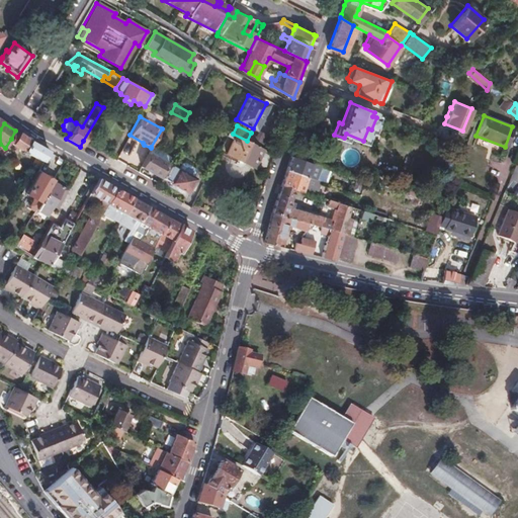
[(251,143),(261,148),(267,136),(257,131),(251,143)]
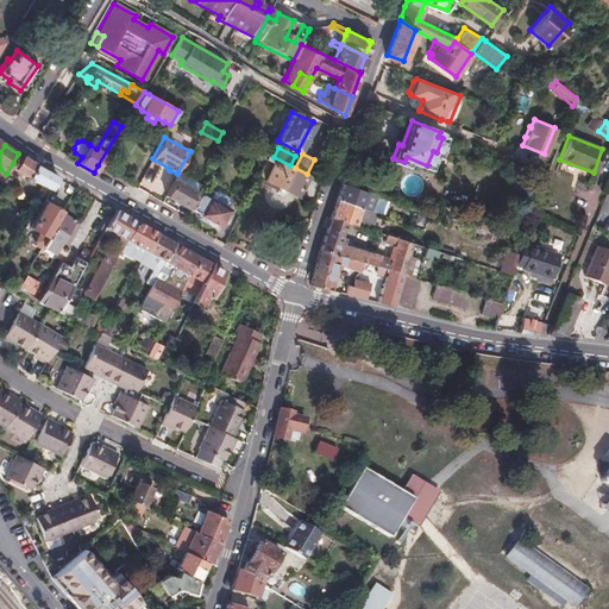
[(263,164),(248,195),(256,200),(265,181),(299,198),(309,175),(307,174),(295,168),(290,165),(274,157),(268,155),(265,159),(274,164),(271,168),(263,164)]
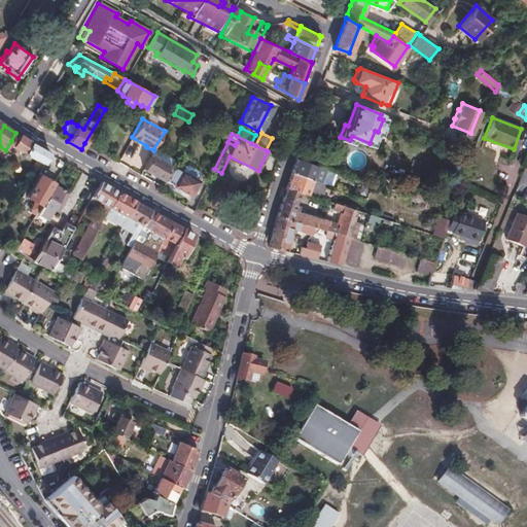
[(30,143),(19,135),(13,142),(12,142),(10,145),(12,146),(9,151),(12,153),(13,151),(18,153),(19,150),(40,164),(42,164),(48,153),(30,143)]
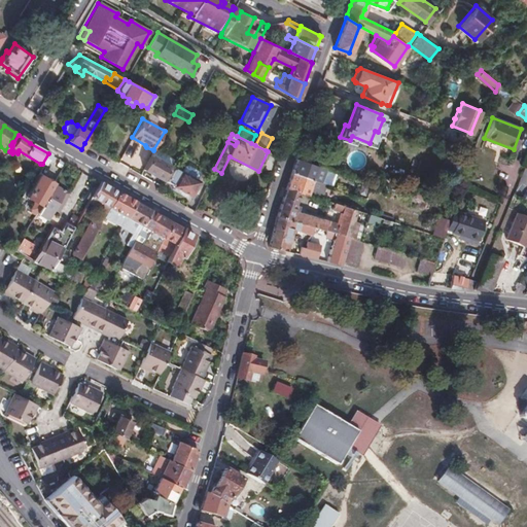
[(173,161),(153,149),(153,150),(142,170),(162,181),(173,161)]
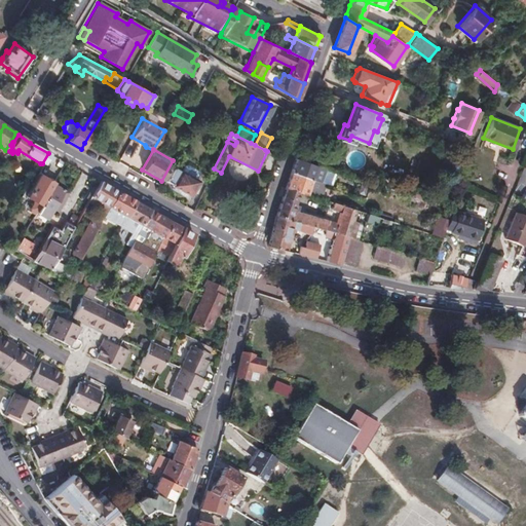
[(311,180),(313,176),(316,166),(295,159),(291,173),(311,180)]
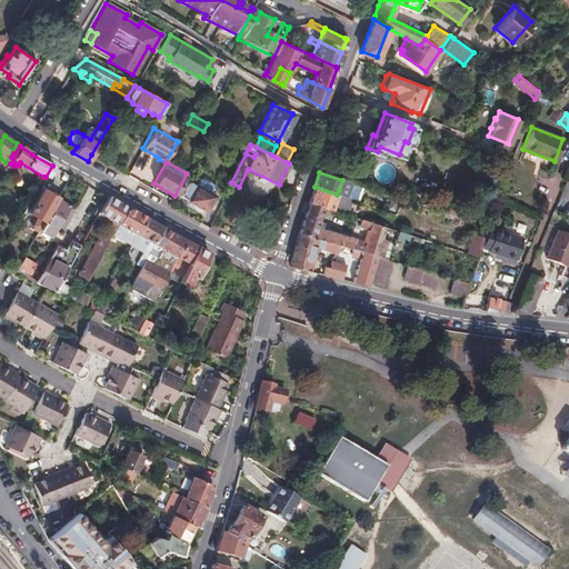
[(213,185),(205,179),(200,180),(197,186),(193,183),(193,186),(188,181),(180,196),(186,199),(185,200),(205,212),(213,196),(212,195),(215,189),(213,185)]
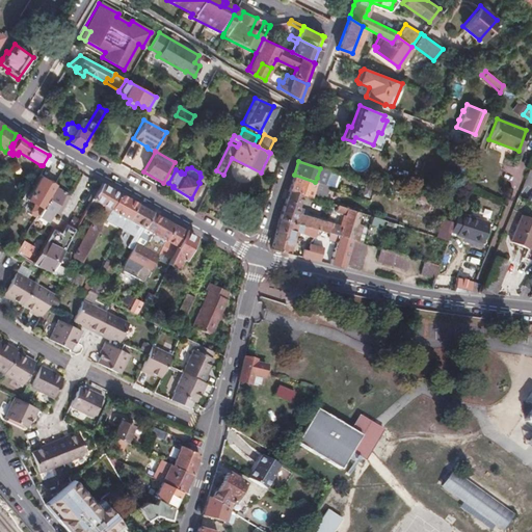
[(327,186),(328,182),(331,173),(320,168),(317,178),(315,182),(327,186)]
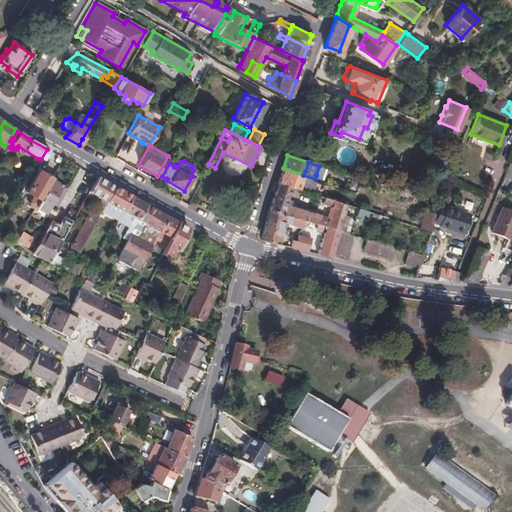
[(319,166),(316,175),(315,179),(316,179),(324,182),(329,169),(319,166)]
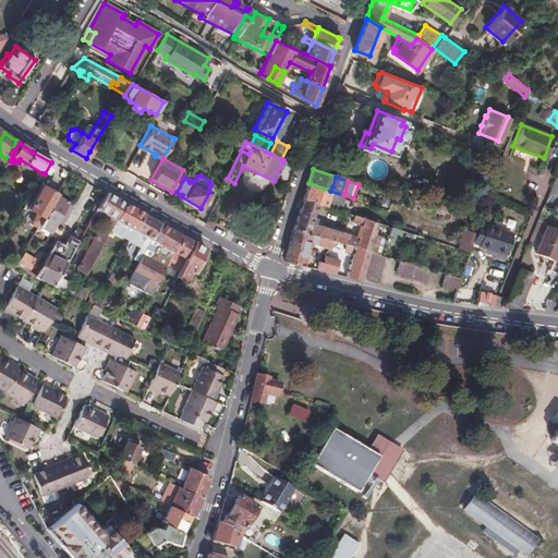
[(343,195),(330,191),(308,183),(302,199),(316,204),(338,211),(344,195),(343,195)]
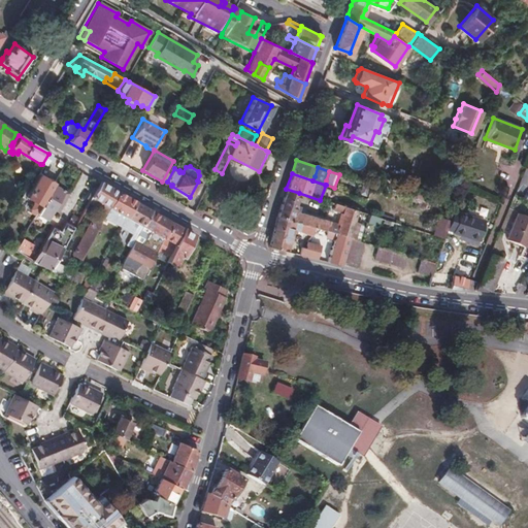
[(30,209),(36,213),(53,187),(54,184),(39,175),(26,198),(34,202),(30,209)]
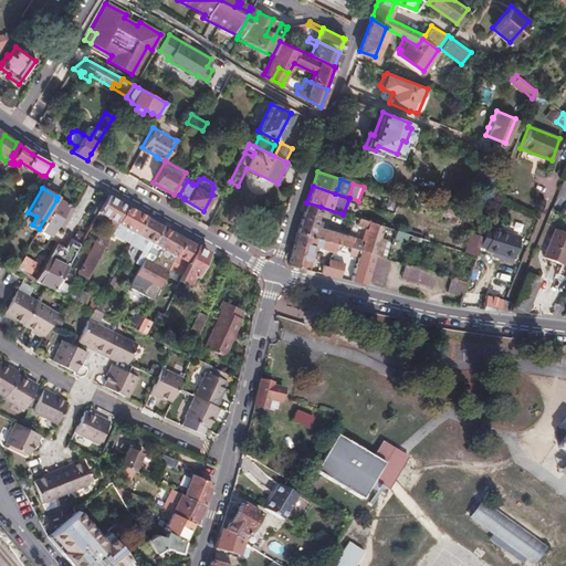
[(397,199),(399,194),(389,190),(387,196),(397,199)]
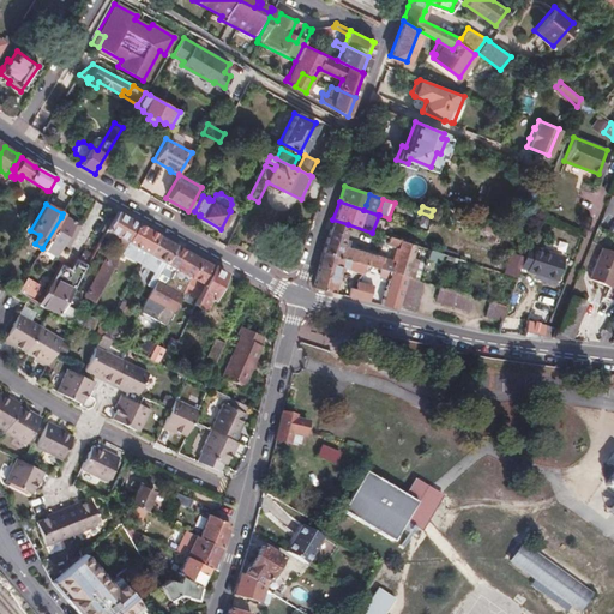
[(106,230),(127,241),(137,224),(115,212),(106,230)]
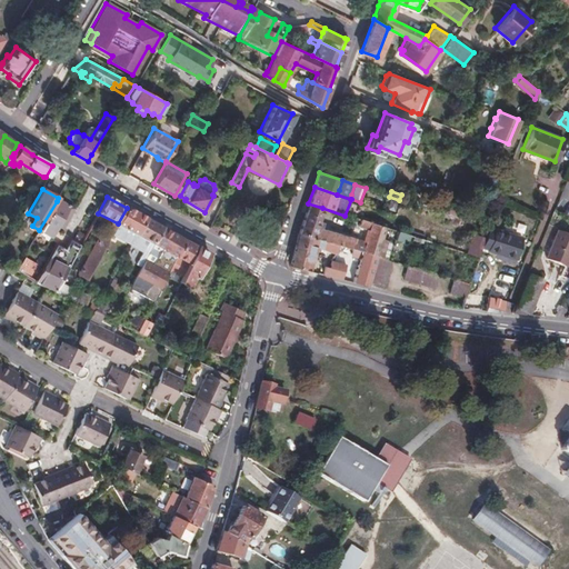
[(65,207),(57,201),(39,230),(42,231),(40,235),(48,239),(55,228),(56,225),(61,228),(72,209),(66,206),(65,207)]
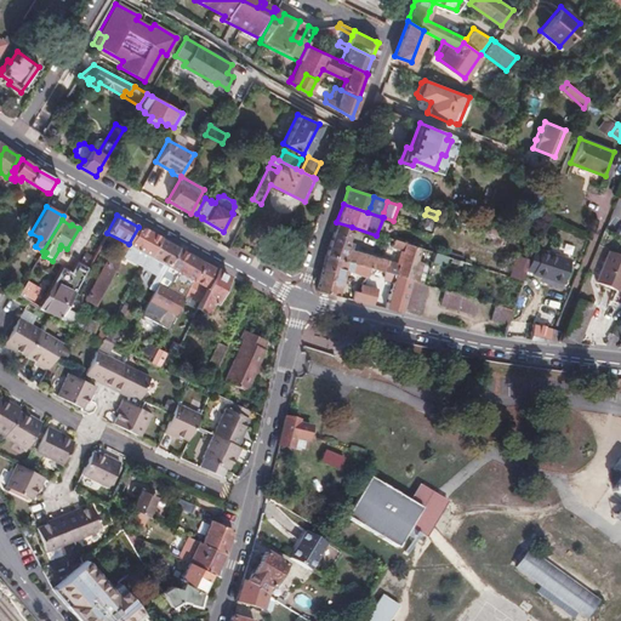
[(393,274),(397,263),(357,251),(348,249),(349,244),(351,241),(348,240),(352,227),(336,222),(325,255),(359,265),(370,267),(383,272),(393,274)]
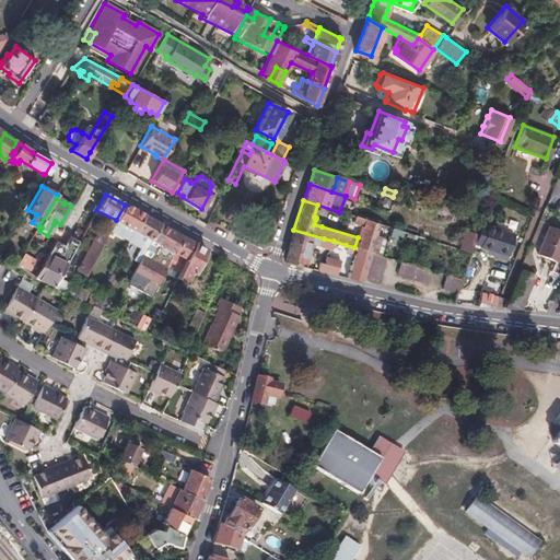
[(113,226),(130,236),(142,214),(125,205),(116,220),(113,226)]
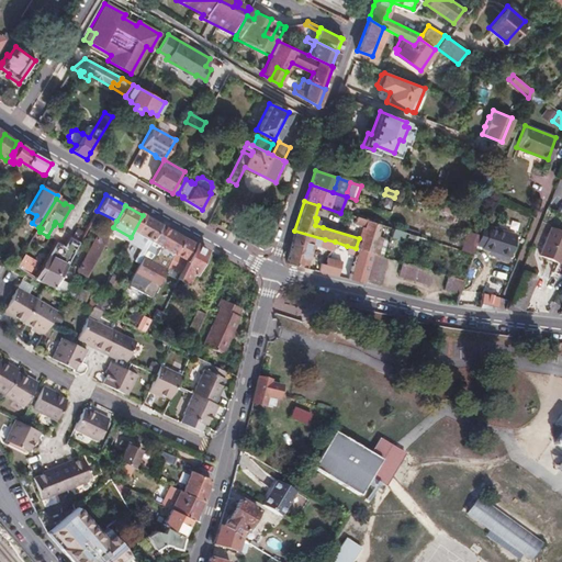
[(145,251),(149,245),(160,225),(143,215),(131,237),(127,243),(141,249),(145,251)]
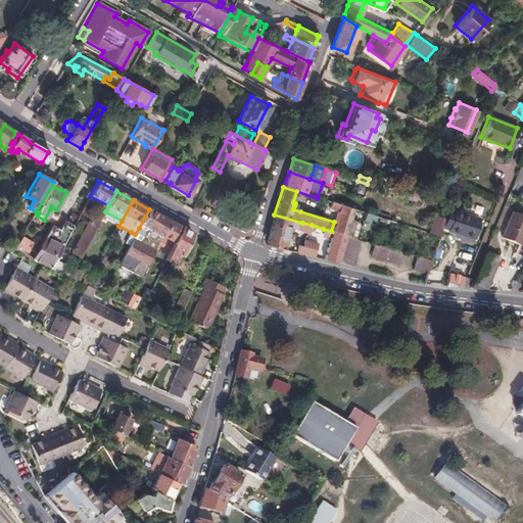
[(329,208),(337,210),(339,204),(331,202),(329,208)]
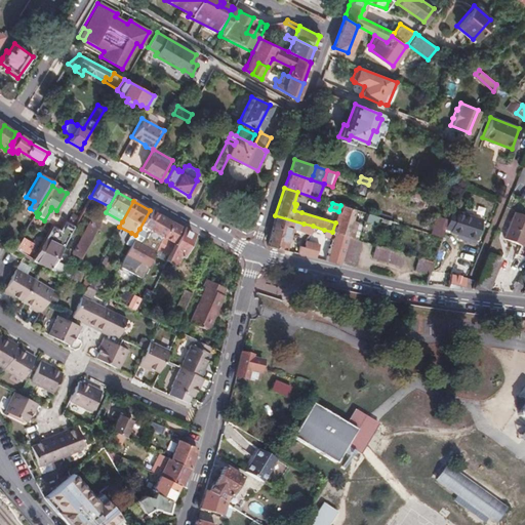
[(332,232),(347,236),(352,220),(356,210),(340,205),(338,211),(335,223),(332,232)]
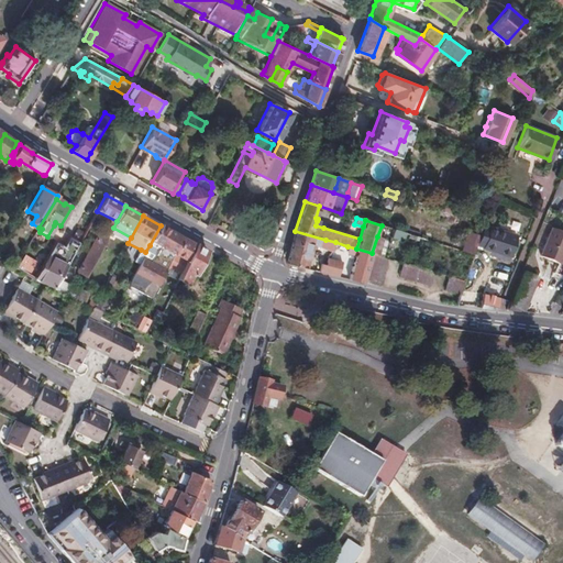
[(168,266),(168,265),(181,238),(161,225),(150,245),(145,252),(142,260),(128,285),(152,298),(164,274),(168,266)]
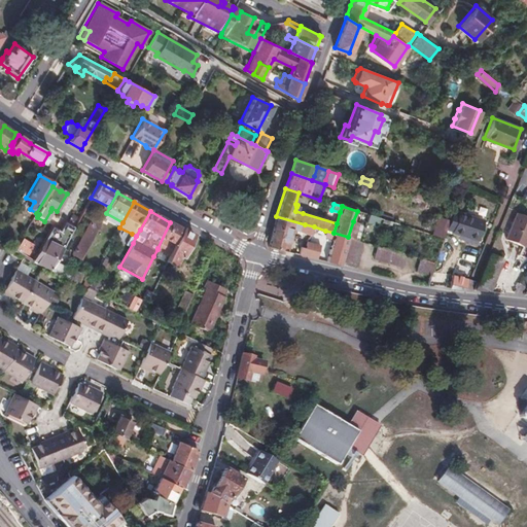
[(379,218),(367,214),(365,222),(377,225),(379,218)]
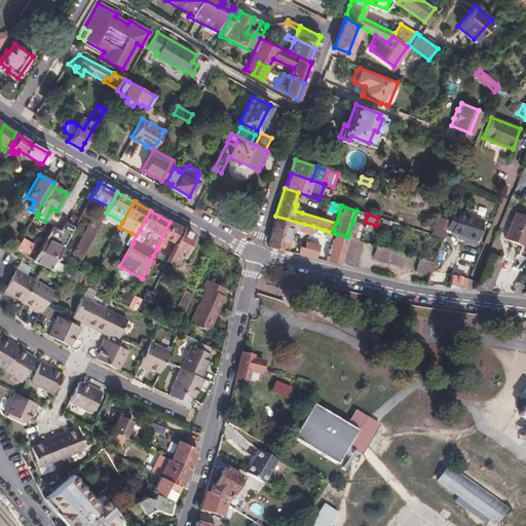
[(448,220),(445,229),(451,231),(451,233),(475,240),(481,221),(457,214),(456,219),(448,217),(448,220)]
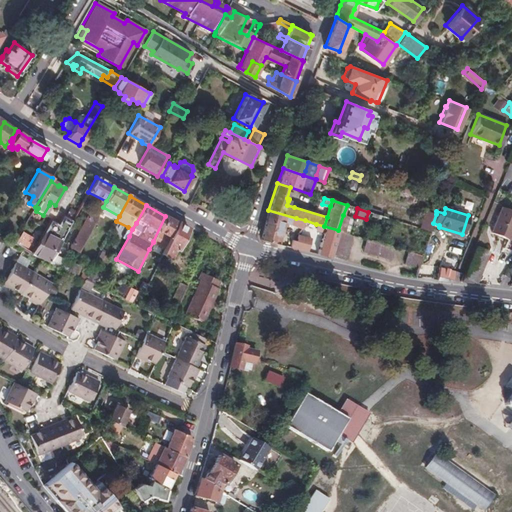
[(511,212),(502,209),(492,233),(509,240),(511,233),(511,212)]
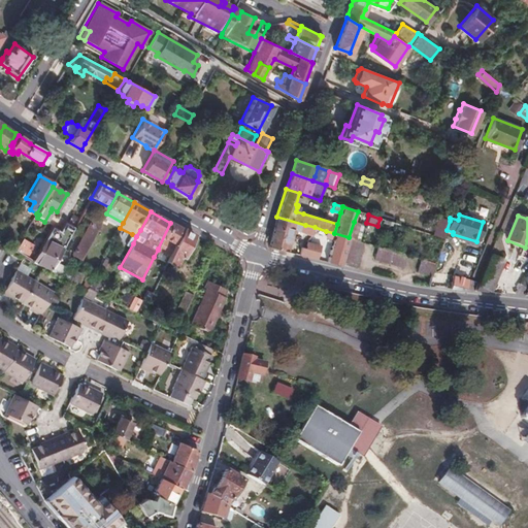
[(304,231),(305,225),(276,217),(274,227),(286,230),(285,235),(290,236),(292,229),(303,232),(304,231)]
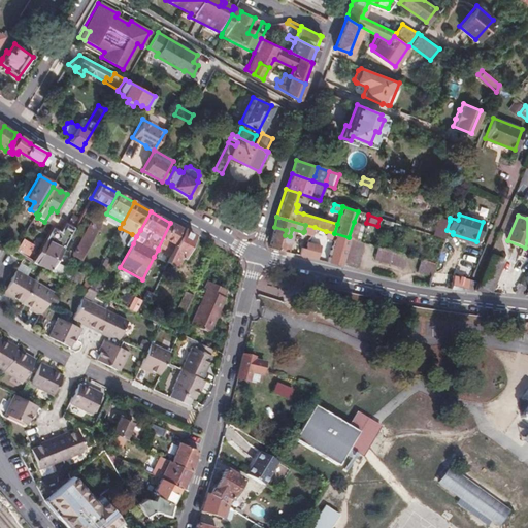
[(71,254),(80,259),(101,222),(95,218),(91,219),(71,254)]
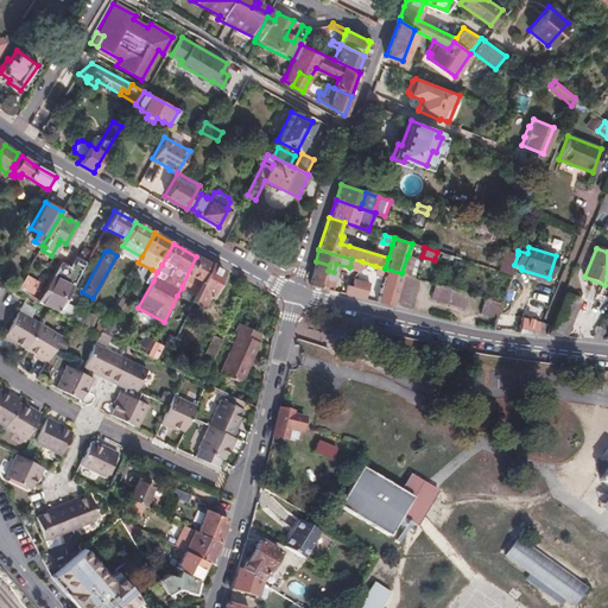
[(401,276),(412,278),(418,259),(407,255),(401,273),(401,276)]
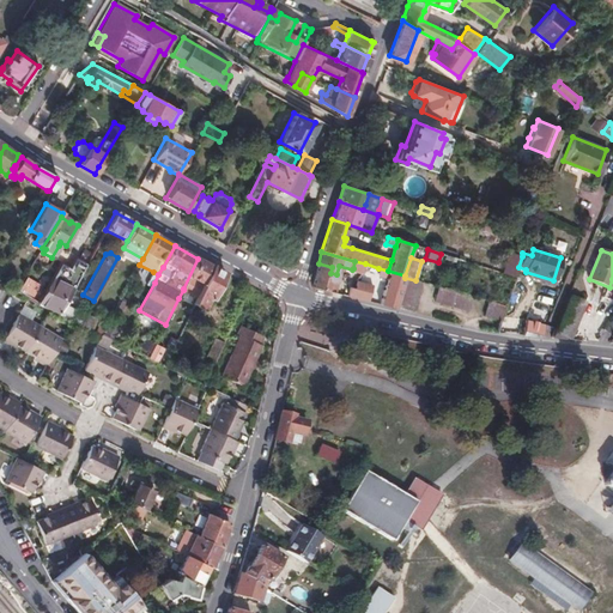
[(59,314),(65,304),(86,263),(77,259),(71,269),(61,265),(36,303),(48,309),(59,314)]
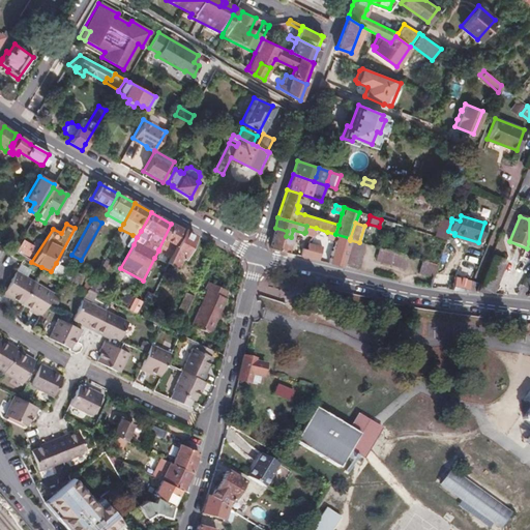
[(170,256),(175,245),(183,230),(171,224),(158,249),(158,251),(159,251),(160,252),(167,255),(170,256)]
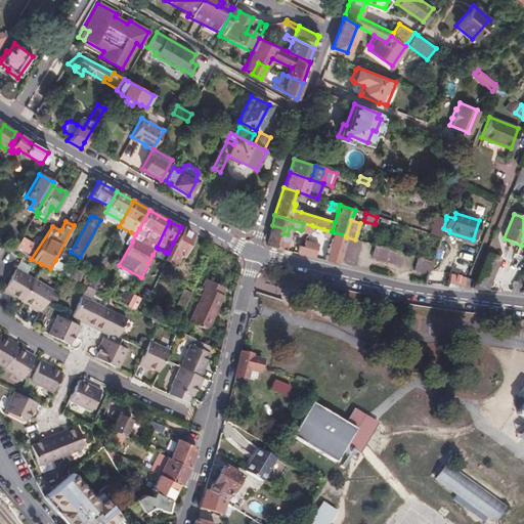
[(285,250),(288,236),(288,234),(282,233),(284,228),(272,225),(266,246),(285,250)]
